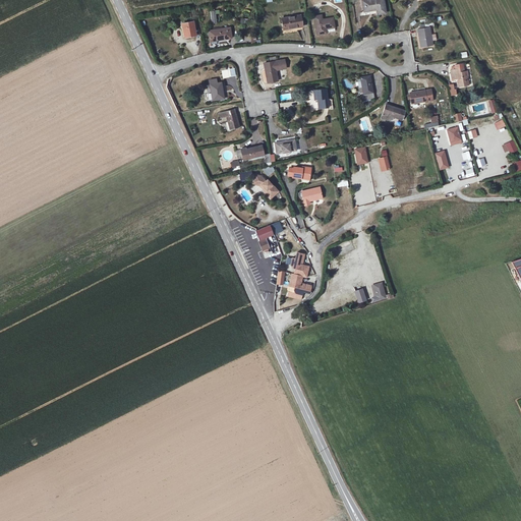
[(366,0),(364,0),(362,1),(364,11),(377,9),(378,14),(386,12),(383,0),(366,0)]
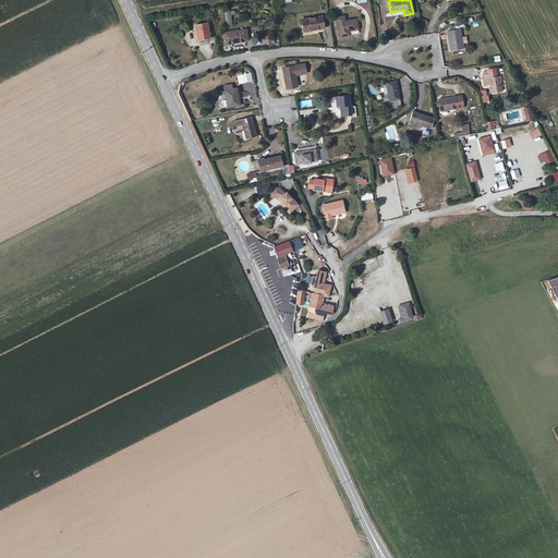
[(227,24),(237,23),(235,14),(225,15),(227,24)]
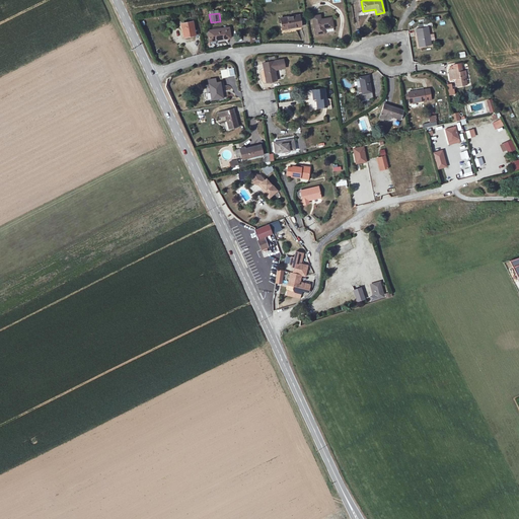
[(281,18),(283,29),(301,26),(299,15),(281,18)]
